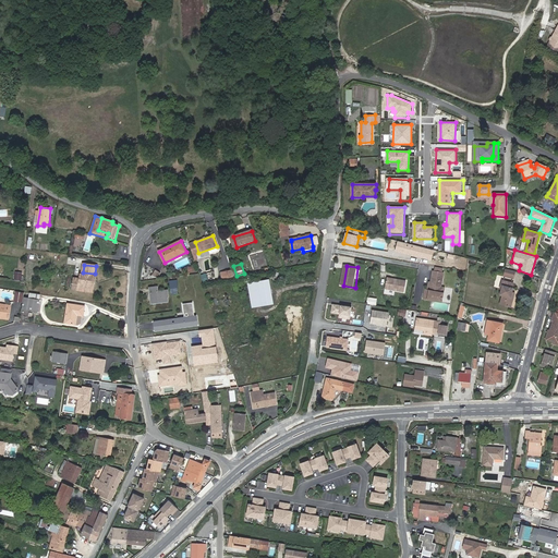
[(510,270),(508,269),(507,276),(516,279),(518,273),(510,270)]
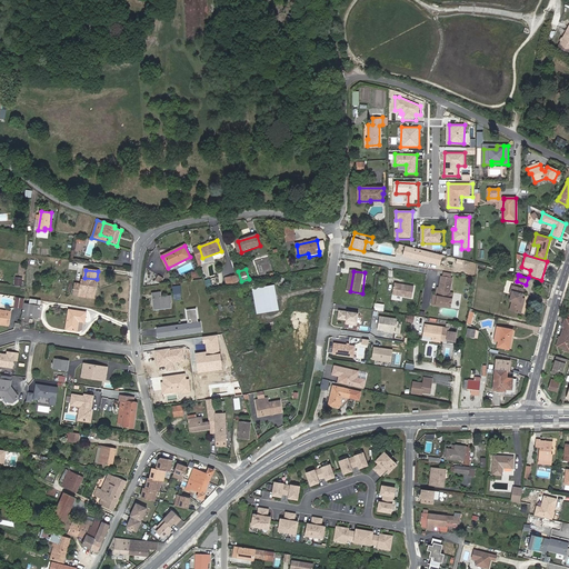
[(435,297),(433,297),(432,301),(437,302),(436,306),(441,307),(442,302),(451,305),(453,293),(449,292),(452,278),(450,278),(442,277),(441,277),(439,290),(437,298),(435,297)]
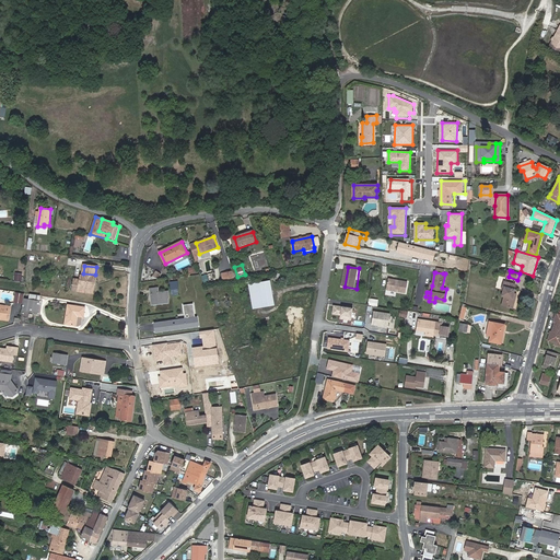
[(95,278),(95,275),(83,273),(82,276),(81,276),(80,281),(74,280),(74,281),(92,283),(93,278),(95,278)]
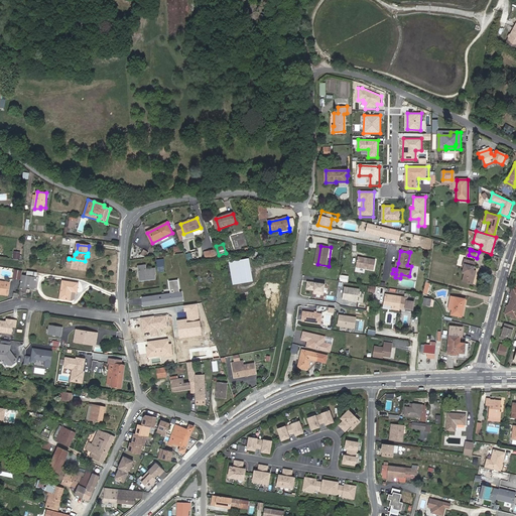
[(375,270),(377,260),(359,257),(357,267),(375,270)]
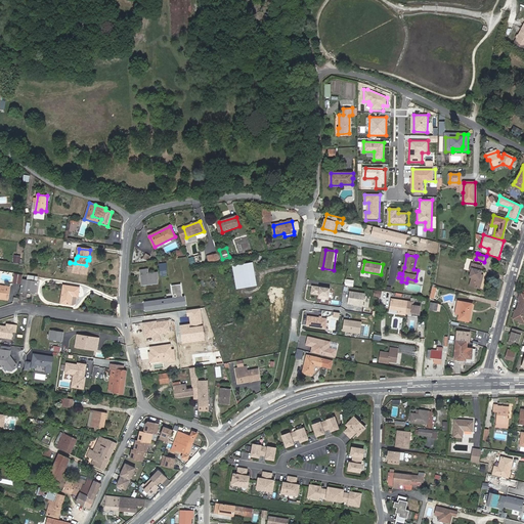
[(68,271),(74,272),(75,270),(85,271),(86,265),(70,263),(68,271)]
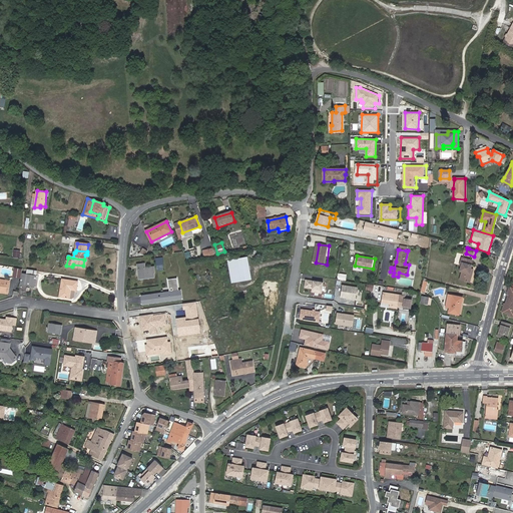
[(159,266),(163,265),(164,265),(163,258),(155,259),(156,266),(159,266)]
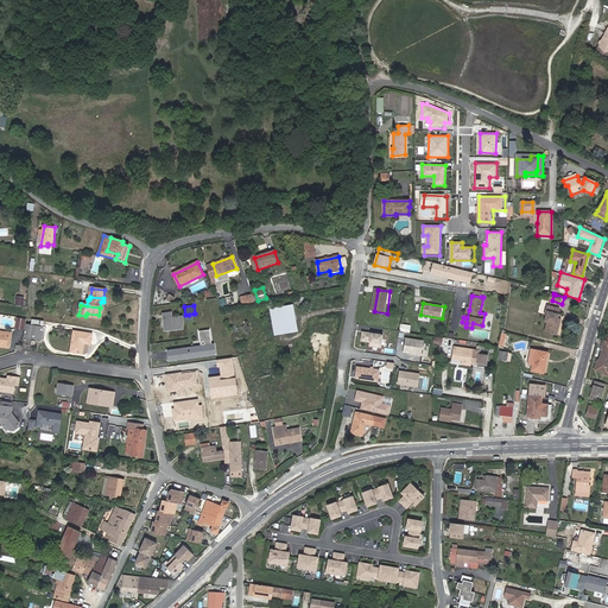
[(297,333),(292,305),(280,306),(285,335),(297,333)]
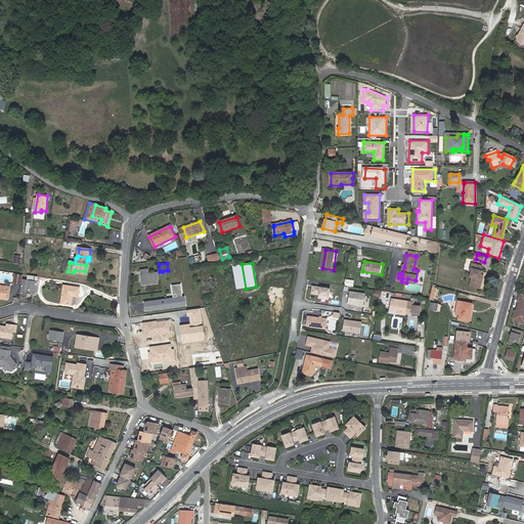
[(242,264),(231,266),(236,290),(246,289),(242,264)]
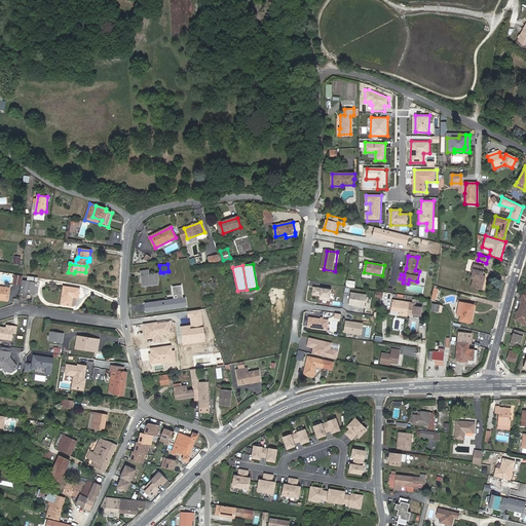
[(482,290),(485,276),(483,275),(484,271),(484,270),(484,267),(474,265),(472,272),(473,273),(472,278),(474,279),(472,288),(482,290)]
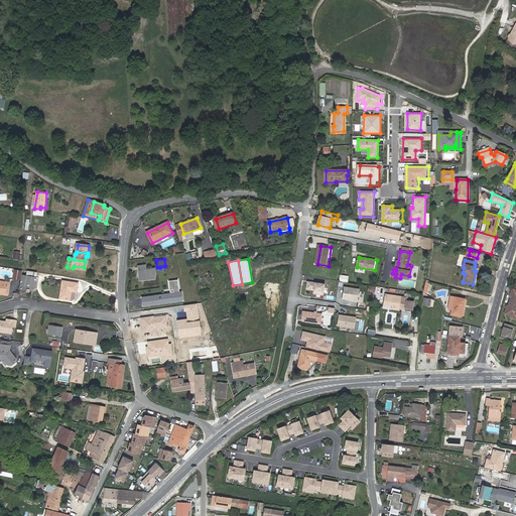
[(86,270),(87,262),(85,261),(84,267),(74,266),(73,268),(86,270)]
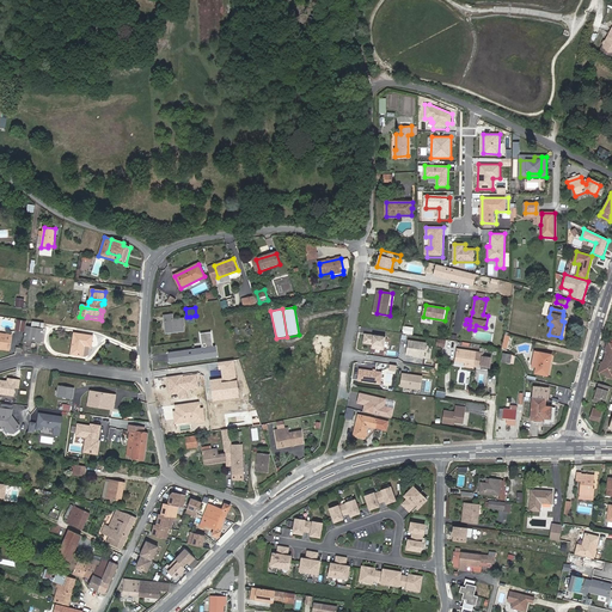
[(164,316),(166,332),(184,331),(184,326),(184,325),(184,318),(173,319),(173,314),(164,316)]
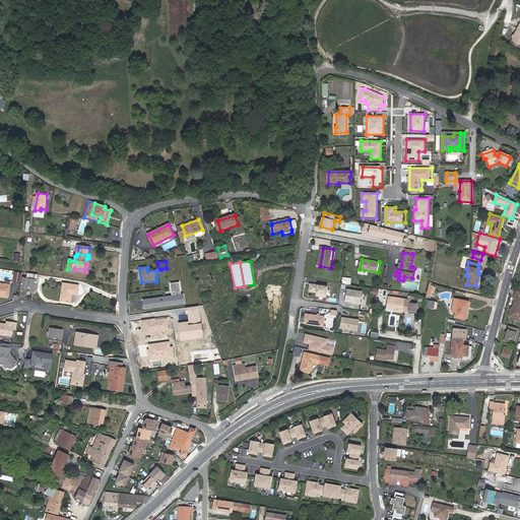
[(25,289),(36,290),(37,279),(26,278),(25,289)]
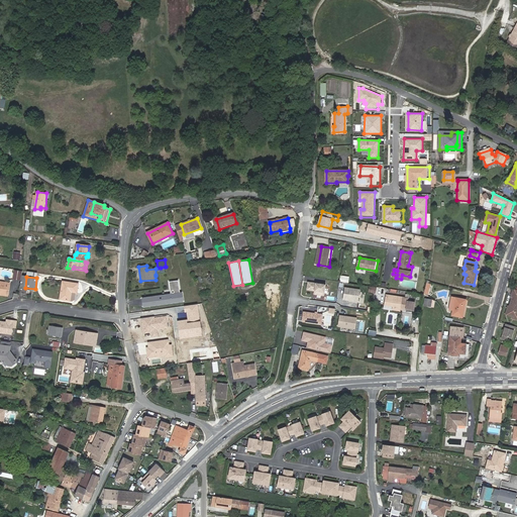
[(0,295),(6,296),(8,283),(0,281),(0,295)]
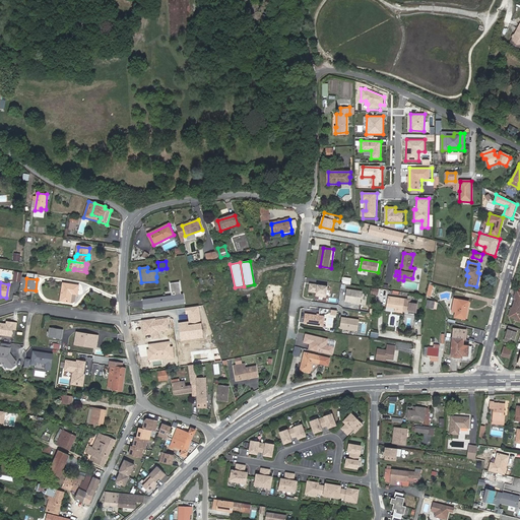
[(176,296),(149,300),(150,306),(157,305),(157,307),(184,303),(183,295),(181,295),(179,282),(170,283),(171,291),(175,290),(176,296)]
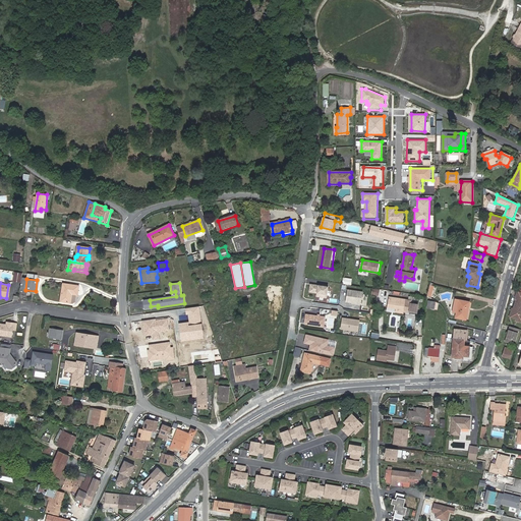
[(63,284),(60,301),(71,303),(72,294),(77,295),(79,286),(63,284)]
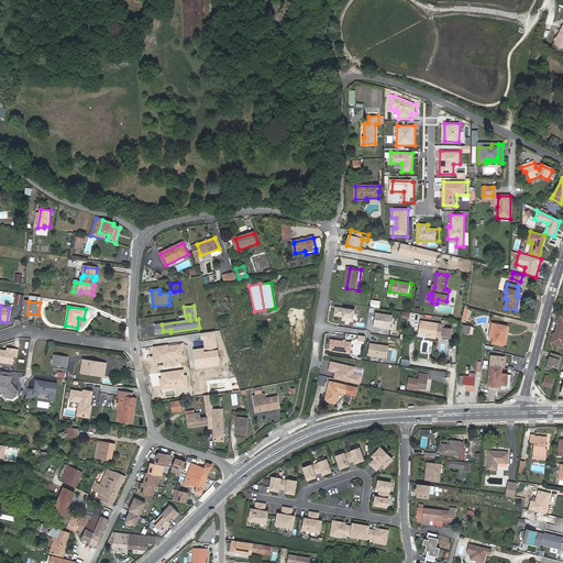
[(355,310),(334,307),(333,316),(342,318),(341,321),(353,323),(355,310)]
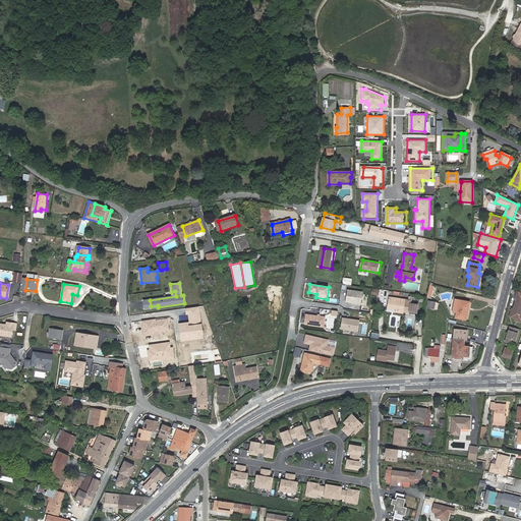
[(362,292),(347,290),(345,302),(361,304),(362,292)]
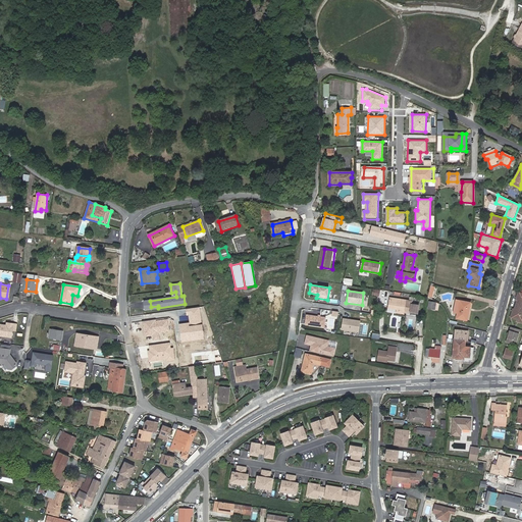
[(517,318),(521,319),(521,292),(519,292),(516,300),(517,300),(512,316),(517,318)]
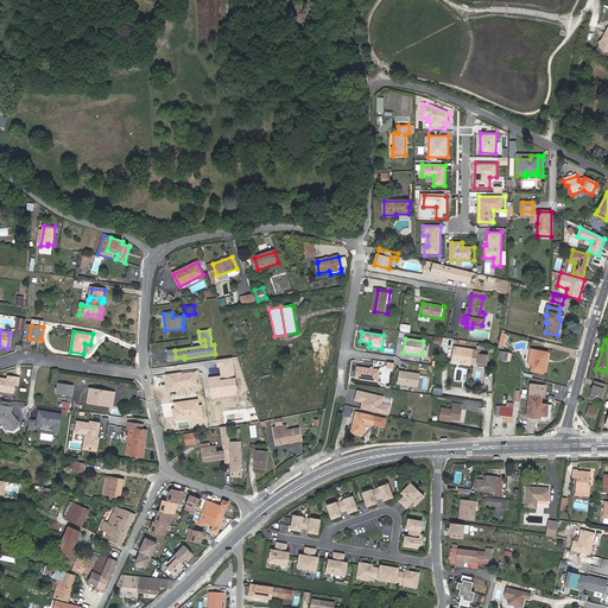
[(462,359),(462,360),(477,362),(477,365),(486,366),(488,355),(480,354),(480,350),(453,347),(451,356),(462,359)]
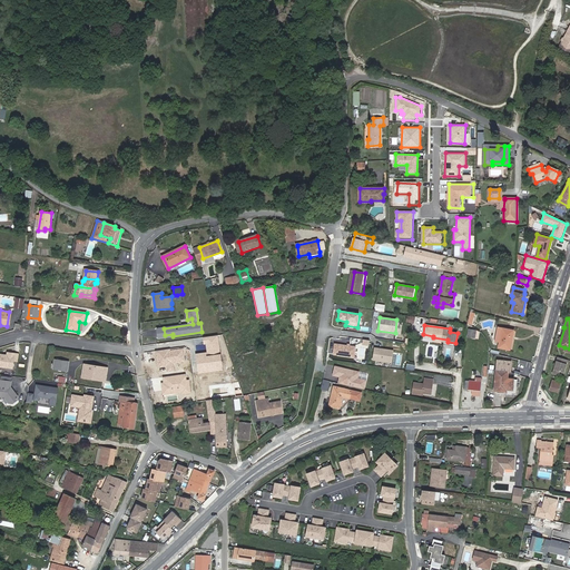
[(514,331),(499,327),(497,340),(500,340),(499,347),(510,351),(514,331)]
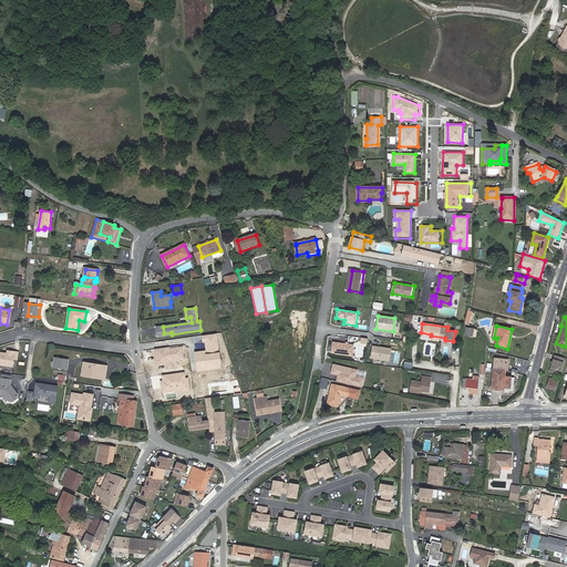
[(164,333),(163,327),(156,328),(157,337),(172,334),(172,332),(164,333)]
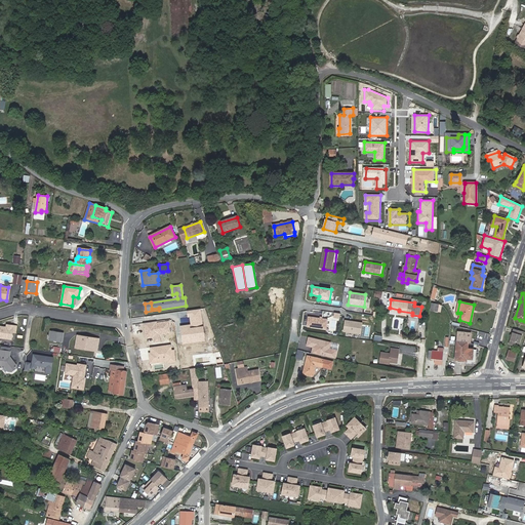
[(193,342),(204,341),(201,315),(187,317),(189,338),(192,338),(193,342)]
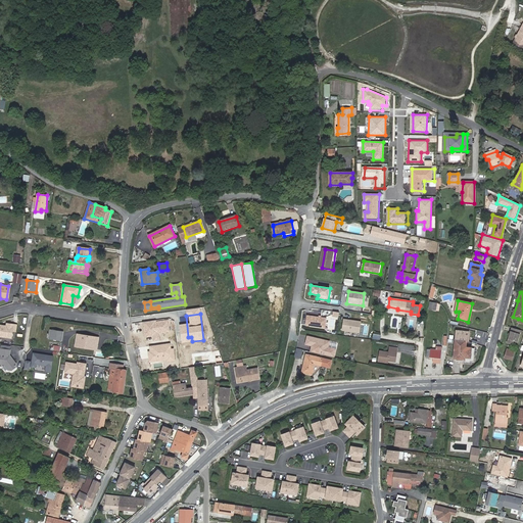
[(327,318),(306,315),(304,325),(325,329),(327,318)]
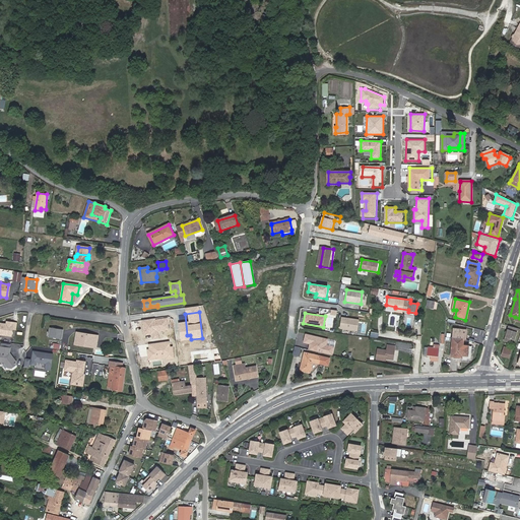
[(359,320),(341,317),(339,329),(358,331),(359,320)]
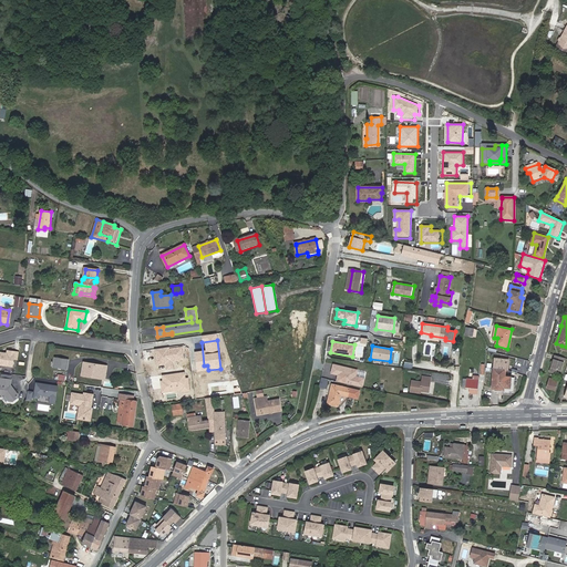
[(0,366),(12,368),(13,361),(16,352),(8,351),(8,354),(0,353),(0,366)]
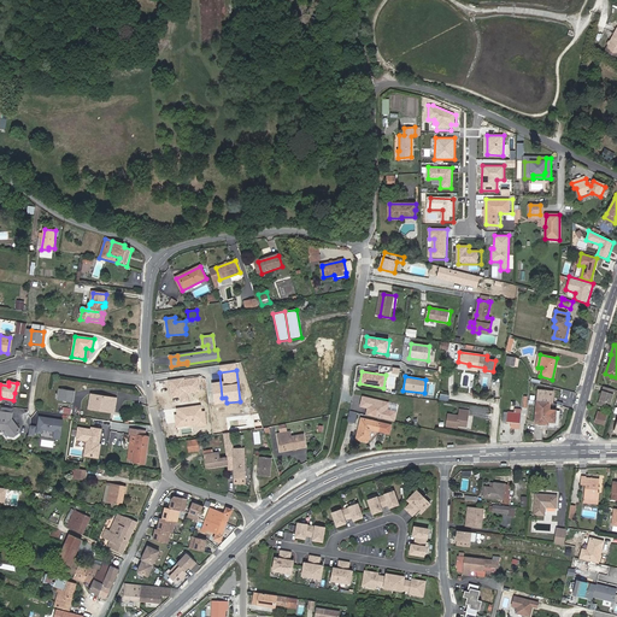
[(601,387),(598,405),(605,406),(605,403),(611,404),(613,388),(601,387)]
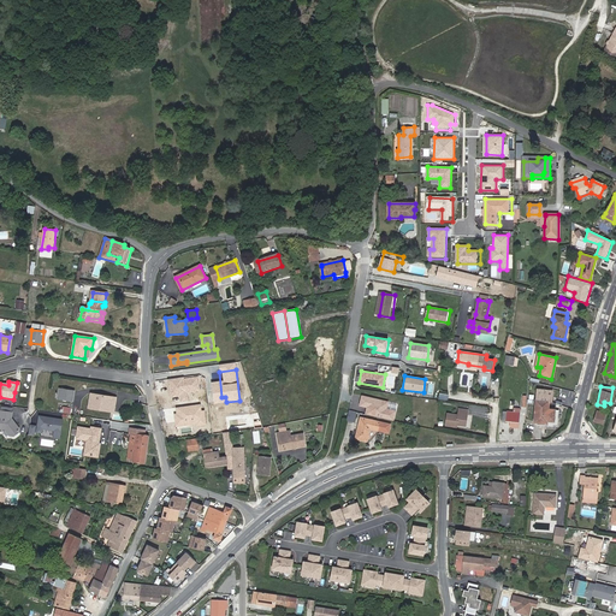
[(203,407),(214,403),(208,388),(197,390),(203,407)]
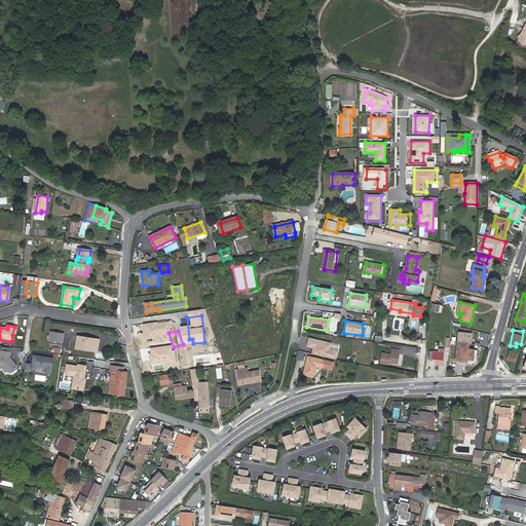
[(49,341),(63,343),(65,334),(51,332),(49,341)]
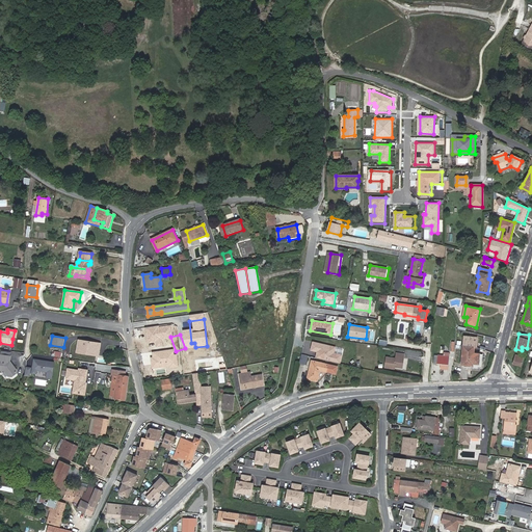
[(464,337),(462,365),(473,366),(474,364),(479,365),(480,354),(475,353),(475,347),(477,347),(478,338),(464,337)]
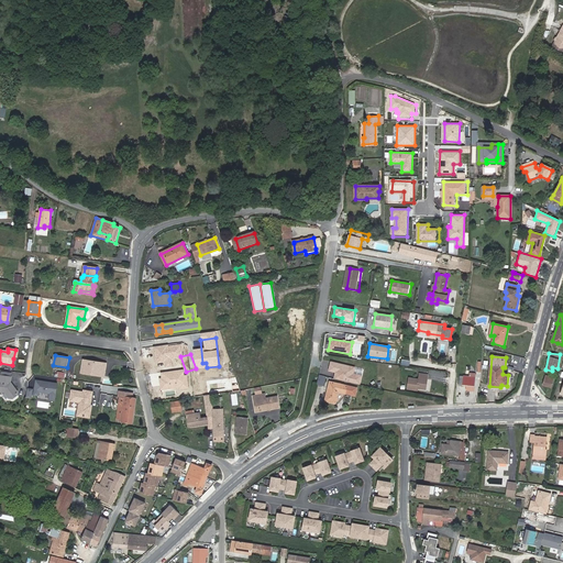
[(101,374),(102,363),(85,361),(83,373),(92,375),(92,373),(101,374)]
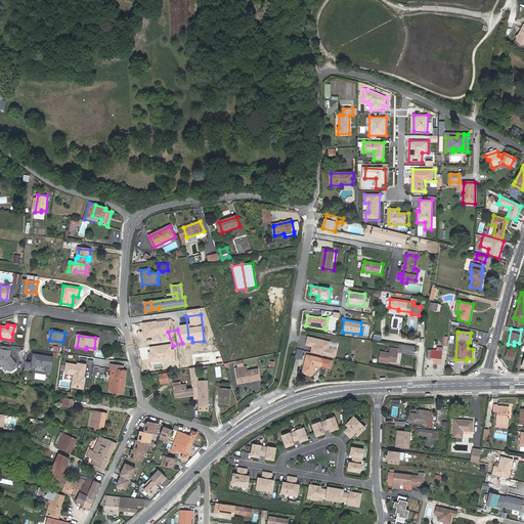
[(142,340),(143,354),(167,351),(166,338),(142,340)]
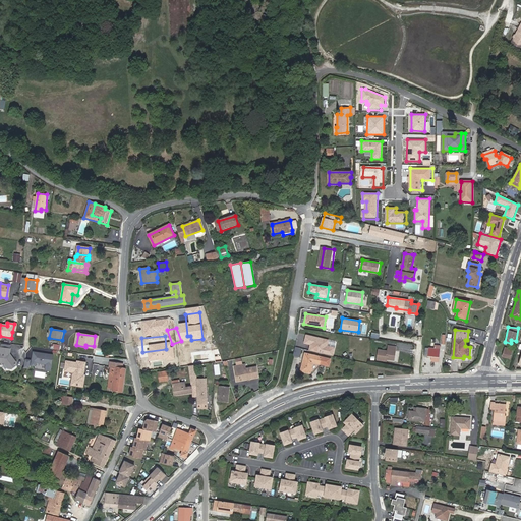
[(328,340),(305,336),(304,344),(310,345),(308,351),(333,356),(335,347),(327,346),(328,340)]
